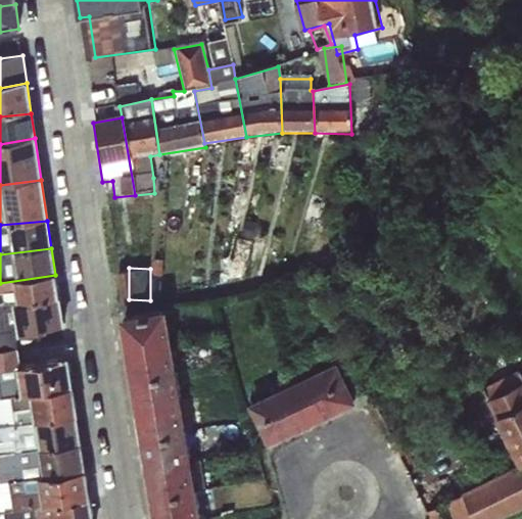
[(0,296),(15,294),(17,303),(58,298),(55,275),(0,283),(0,296)]
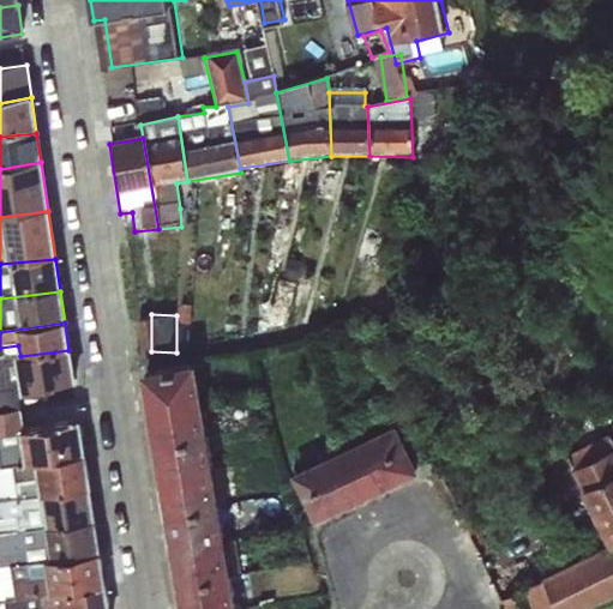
[(73,383),(68,350),(20,356),(1,361),(6,393),(56,392),(55,386),(73,383)]
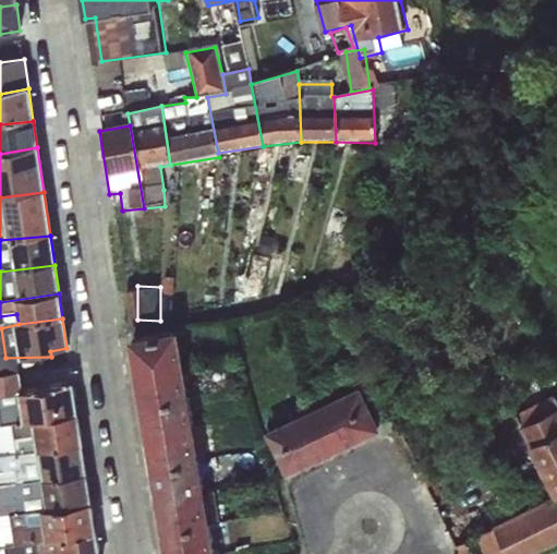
[(134,373),(183,364),(178,332),(129,340),(134,373)]
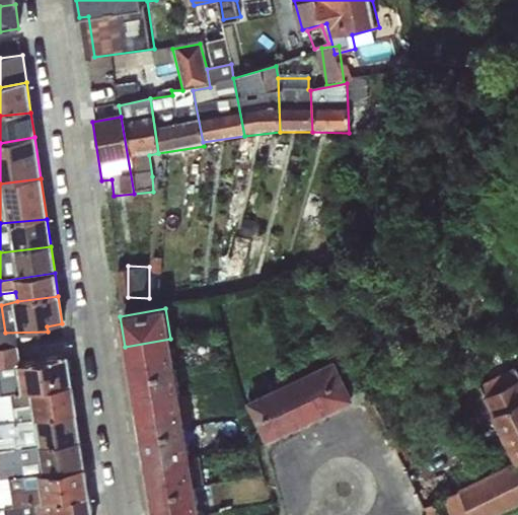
[(130,377),(175,369),(170,339),(125,347),(130,377)]
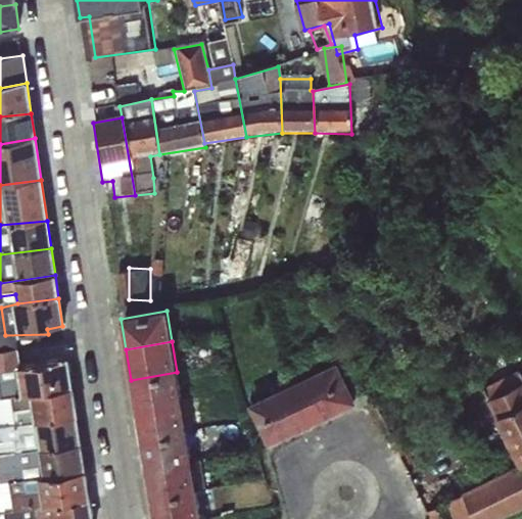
[(0,398),(26,397),(72,389),(67,361),(16,369),(13,350),(0,352),(0,398)]
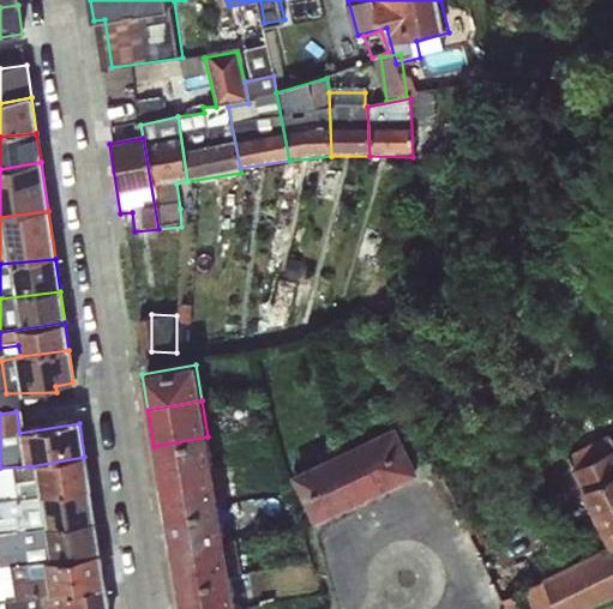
[(370,439),(394,487),(419,475),(396,427),(370,439)]
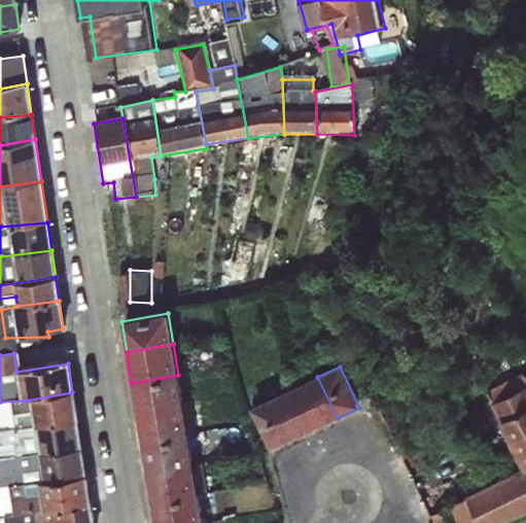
[(525,378),(524,374),(485,392),(521,471),(465,498),(477,522),(506,522),(525,513),(525,378)]
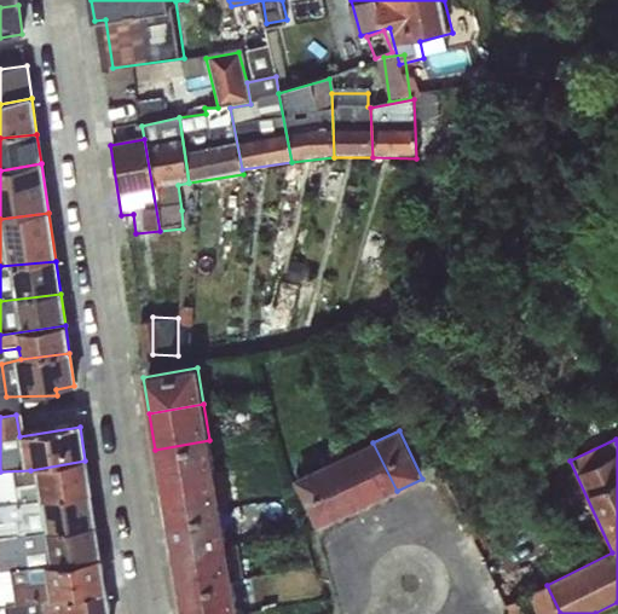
[(161,486),(214,476),(209,440),(155,450),(161,486)]
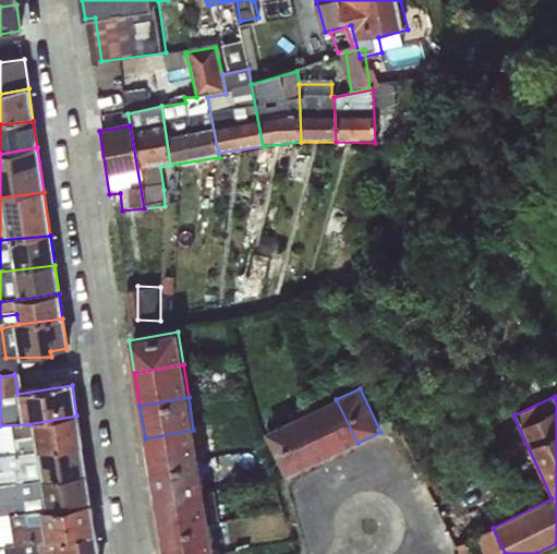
[(358,443),(336,399),(312,411),(334,455),(358,443)]
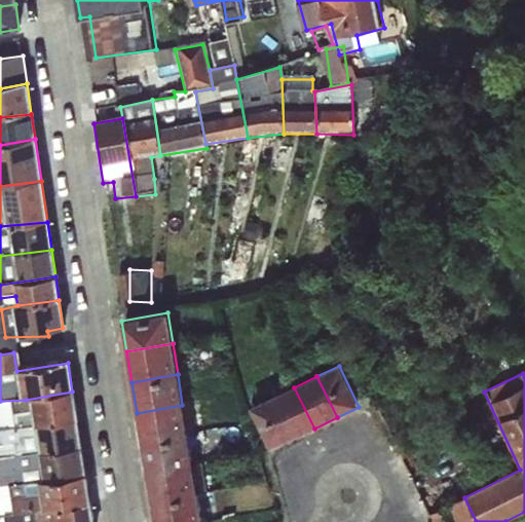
[(314,429),(294,387),(272,398),(293,439),(314,429)]
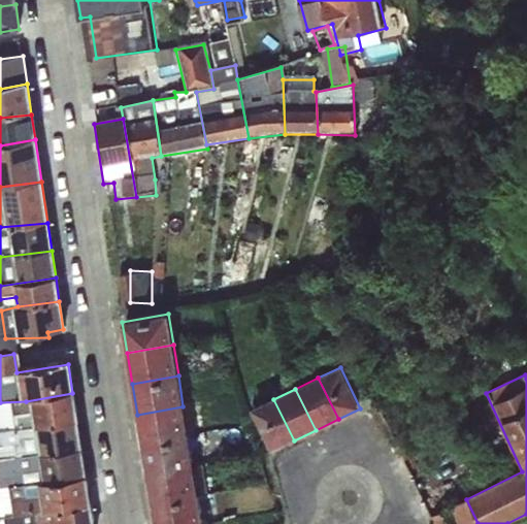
[(0,433),(76,422),(72,393),(26,401),(0,402),(0,433)]
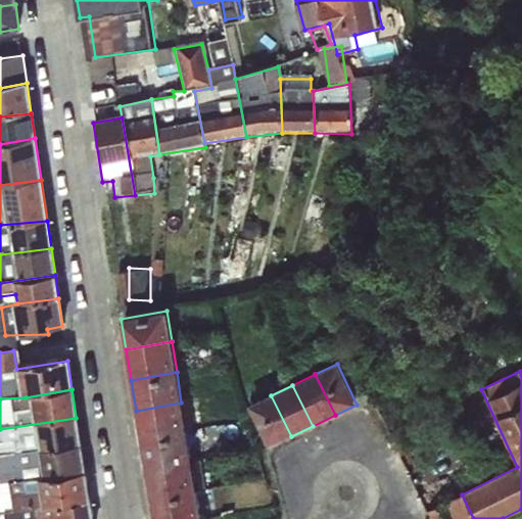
[(291,436),(271,395),(248,407),(268,447),(291,436)]
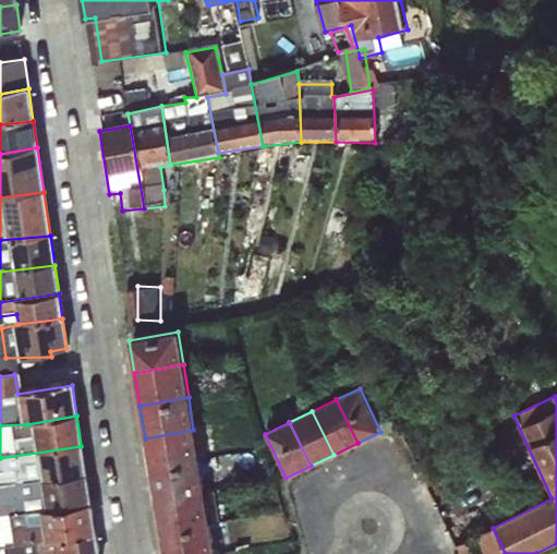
[(149,471),(198,462),(193,430),(145,438),(149,471)]
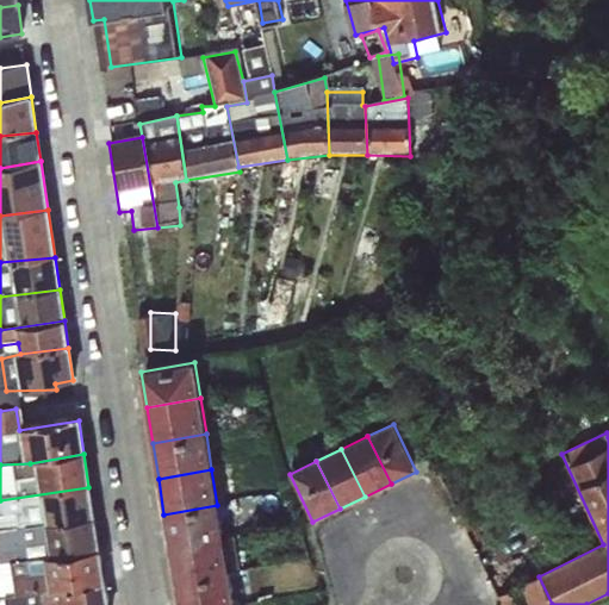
[(0,532),(93,519),(88,487),(0,500),(0,532)]
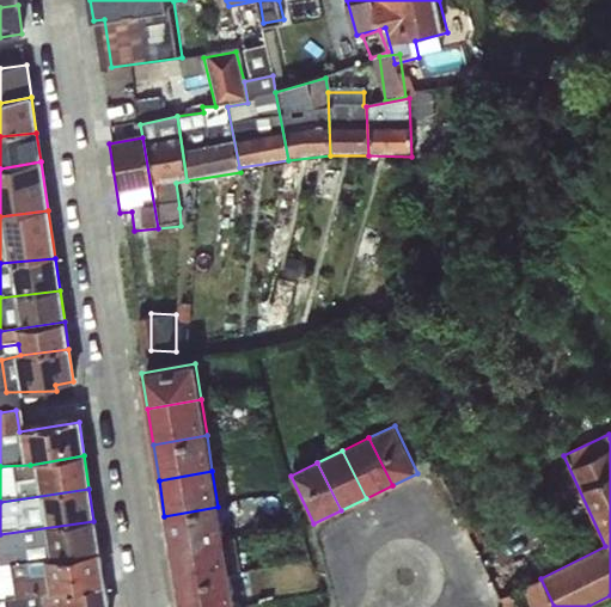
[(170,552),(224,543),(218,507),(164,516),(170,552)]
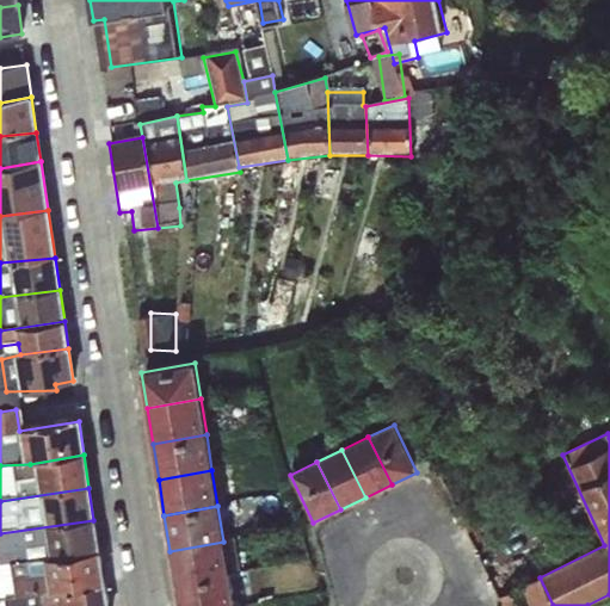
[(0,567),(98,552),(93,520),(0,533),(0,567)]
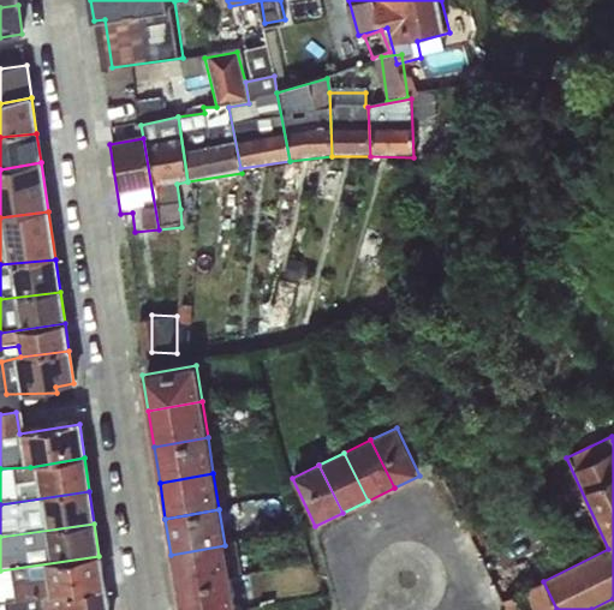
[(177,590),(231,581),(225,545),(171,555),(177,590)]
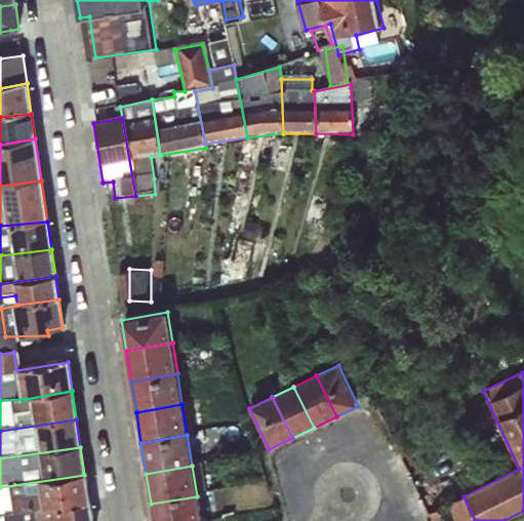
[(0,517),(18,515),(88,503),(84,475),(0,487),(0,517)]
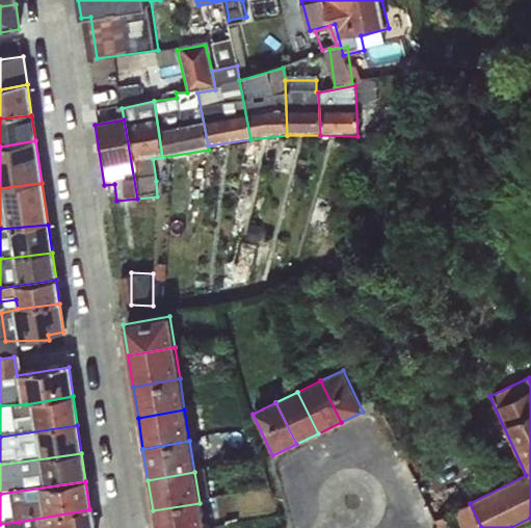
[(203,527),(200,503),(153,510),(155,527),(203,527)]
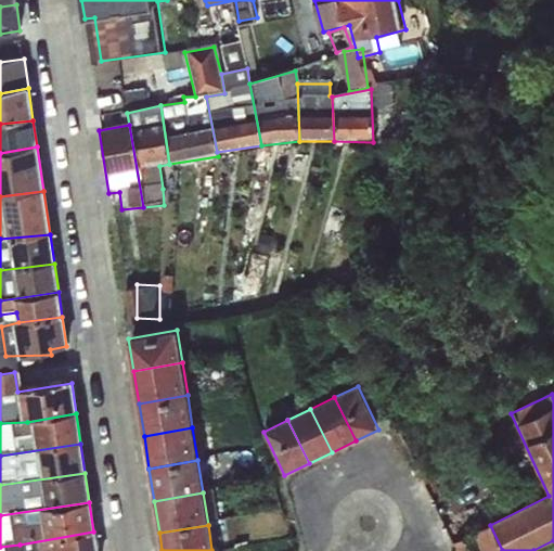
[(95,550),(93,532),(20,545),(21,550),(95,550)]
